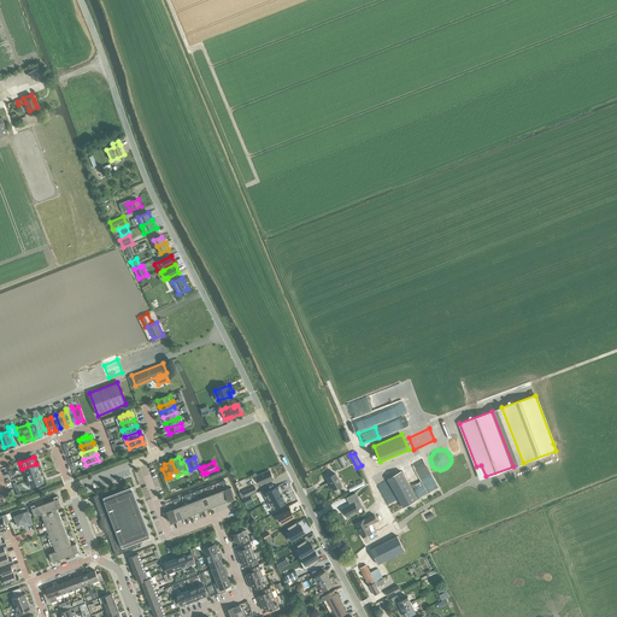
[(36,464),(22,469),(24,475),(27,474),(39,470),(36,464)]
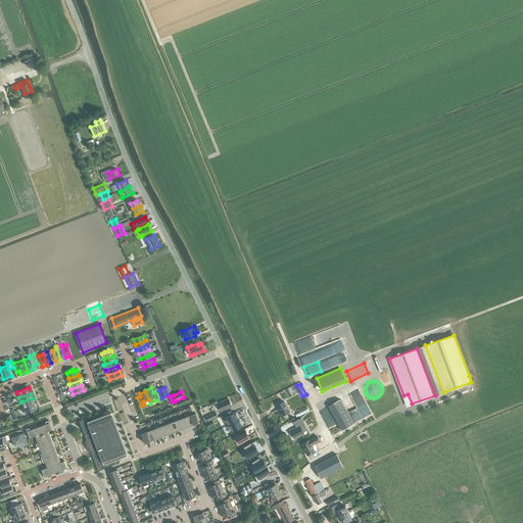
[(25,407),(22,408),(35,403),(33,398),(22,401),(25,407)]
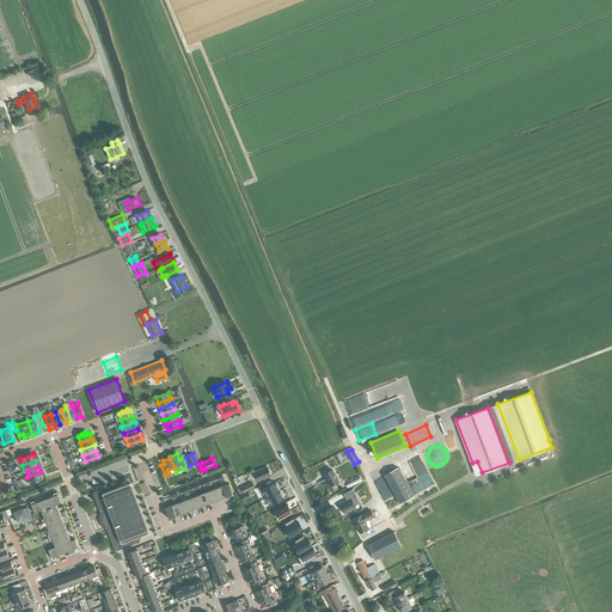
[(258,481),(271,476),(268,466),(255,472),(258,481)]
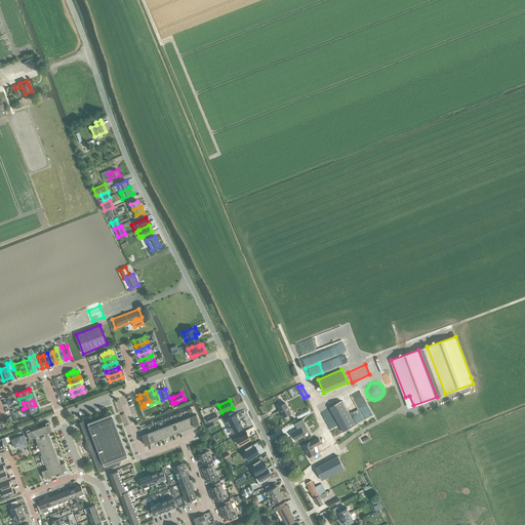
[(341,401),(329,408),(342,432),(355,425),(341,401)]
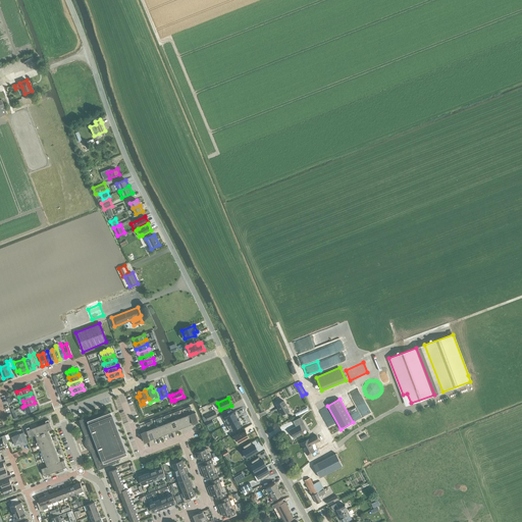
[(281,414),(290,411),(283,400),(276,404),(281,414)]
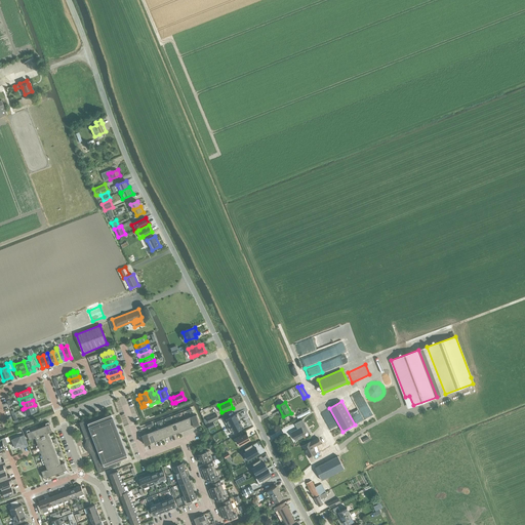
[(35,405),(23,409),(25,415),(30,413),(30,414),(34,413),(34,411),(36,410),(35,405)]
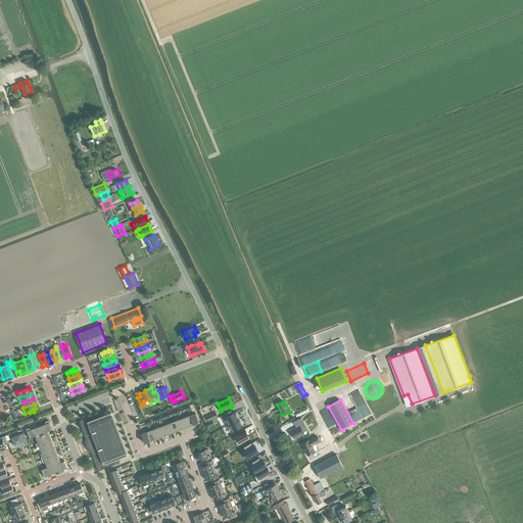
[(216,412),(203,418),(205,423),(218,417),(216,412)]
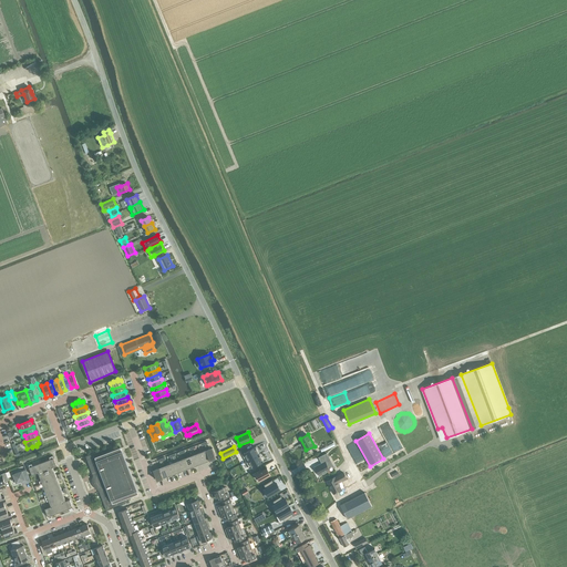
[(255,446),(241,454),(246,462),(259,454),(258,453),(257,451),(258,451),(256,447),(255,446)]
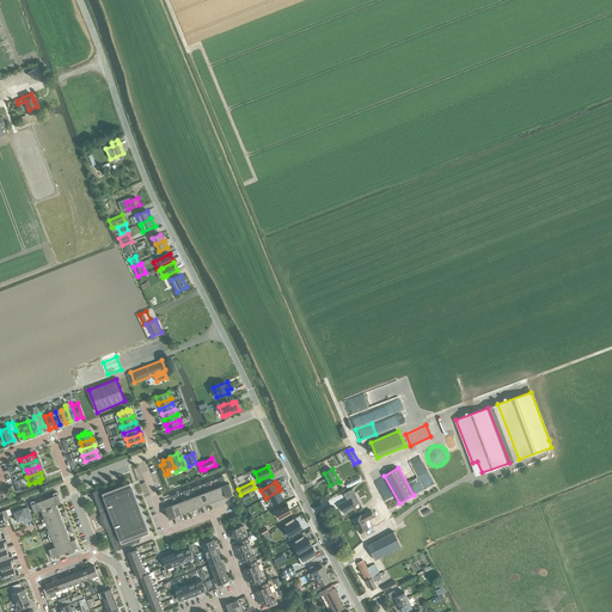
[(150,532),(132,487),(130,483),(118,487),(117,483),(92,493),(115,550),(140,540),(138,537),(150,532)]
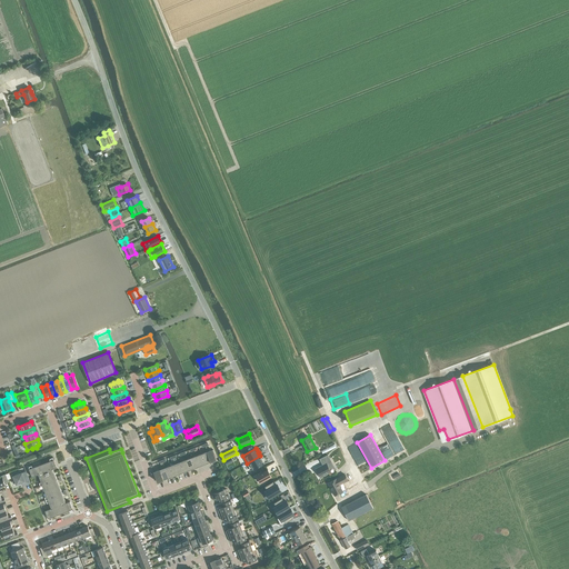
[(207,452),(211,461),(217,459),(215,453),(213,449),(207,452)]
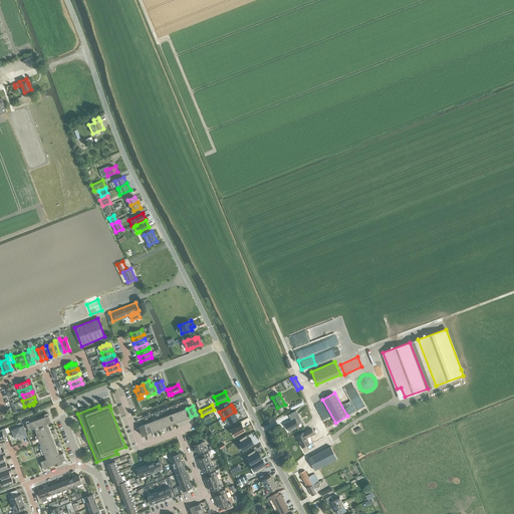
[(186,419),(191,417),(187,409),(182,410),(186,419)]
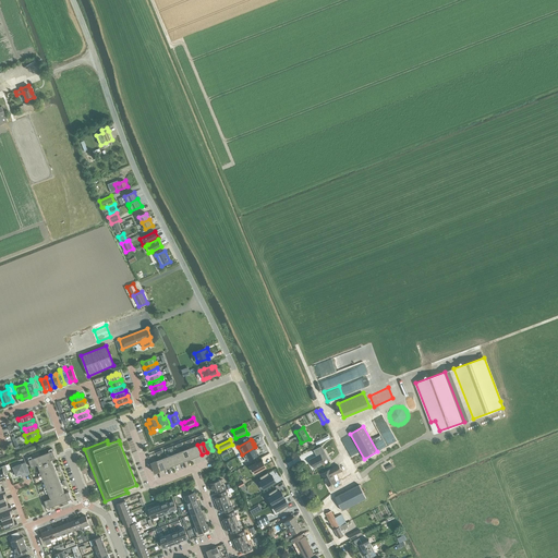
[(196,457),(202,455),(197,445),(193,447),(196,457)]
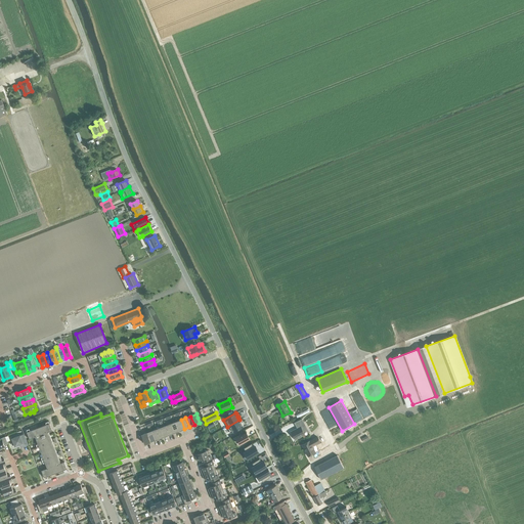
[(307,430),(303,422),(302,419),(295,423),(296,423),(299,427),(291,431),(294,436),(293,436),(293,437),(294,439),(295,439),(305,435),(303,432),(307,430)]
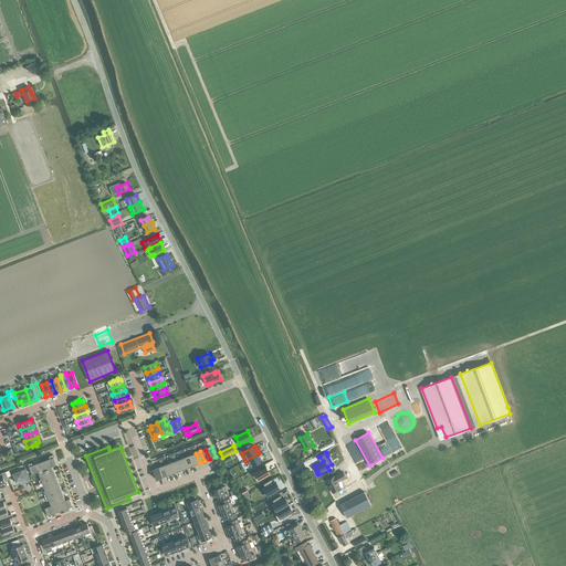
[(194,465),(199,463),(196,453),(190,456),(194,465)]
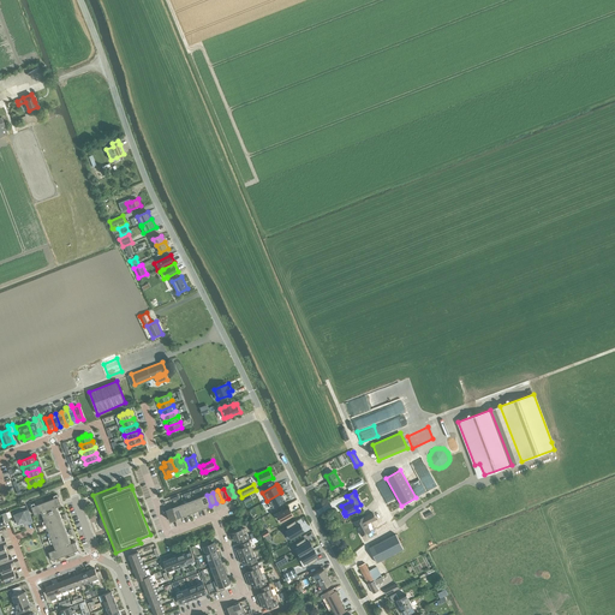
[(281,493),(267,501),(270,508),(285,501),(285,500),(286,499),(284,495),(282,496),(281,494),(281,493)]
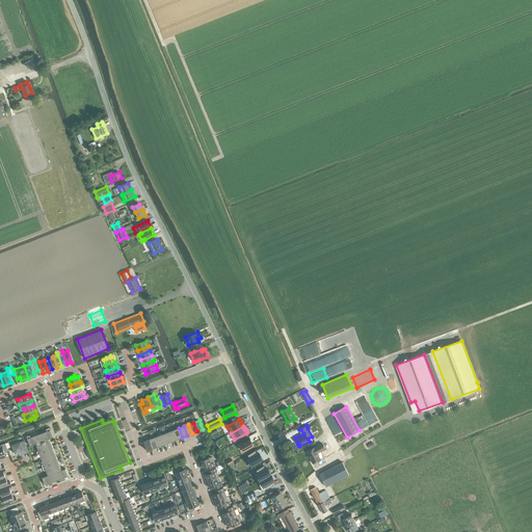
[(178,439),(182,437),(179,428),(174,430),(178,439)]
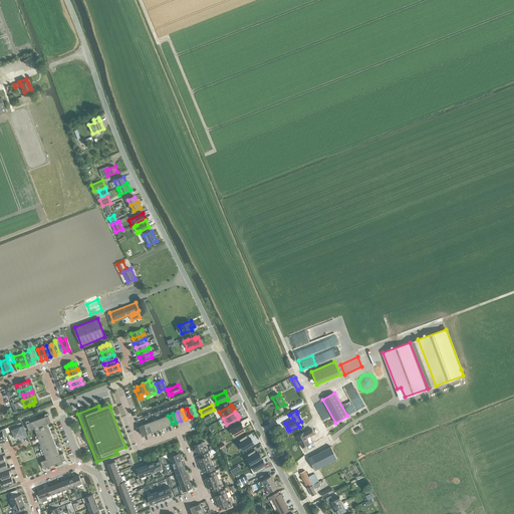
[(58,455),(46,424),(51,422),(49,415),(26,424),(29,431),(35,429),(46,458),(47,457),(47,459),(41,461),(43,468),(66,460),(63,453),(58,455)]
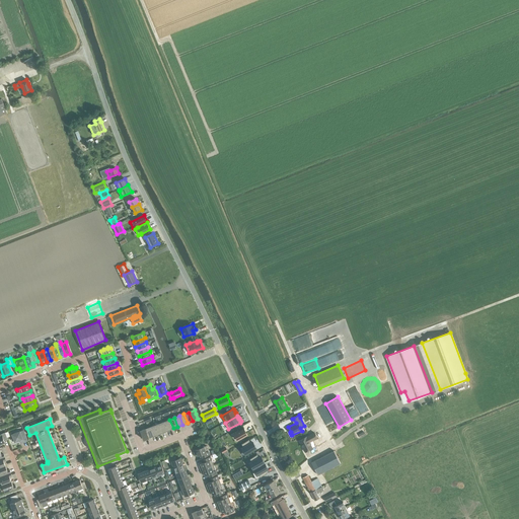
[(168,430),(173,428),(169,420),(164,422),(168,430)]
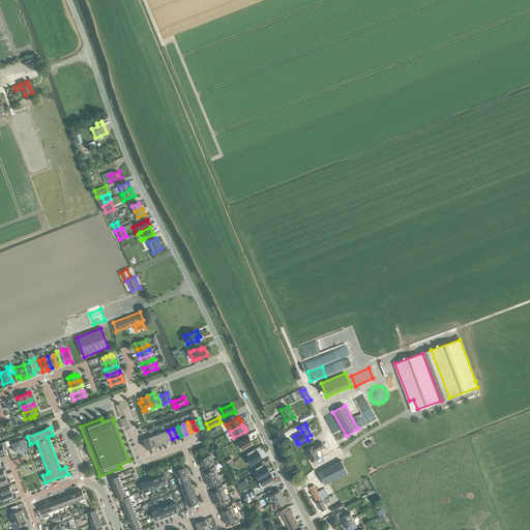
[(167,441),(172,439),(168,431),(164,432),(167,441)]
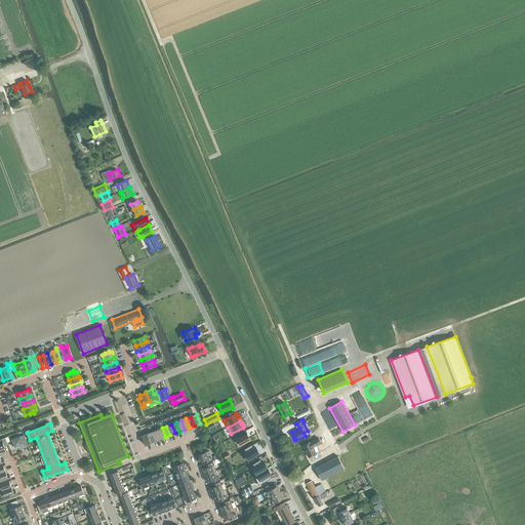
[(160,439),(165,437),(162,428),(157,430),(160,439)]
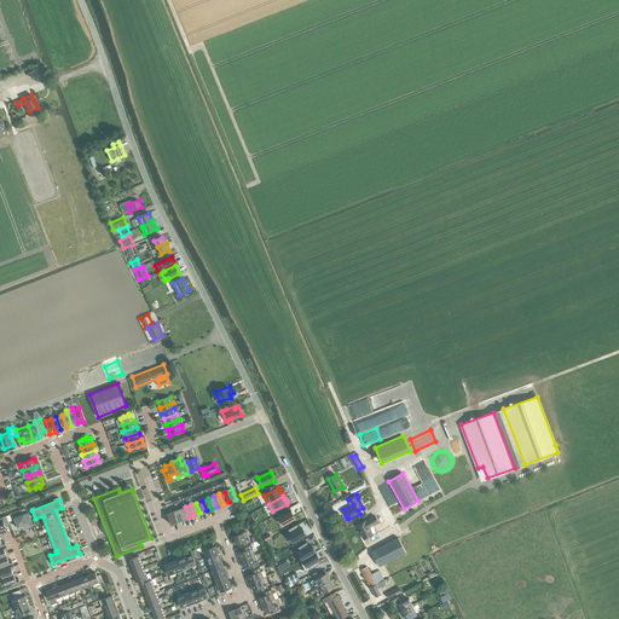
[(183,520),(189,518),(185,507),(179,509),(183,520)]
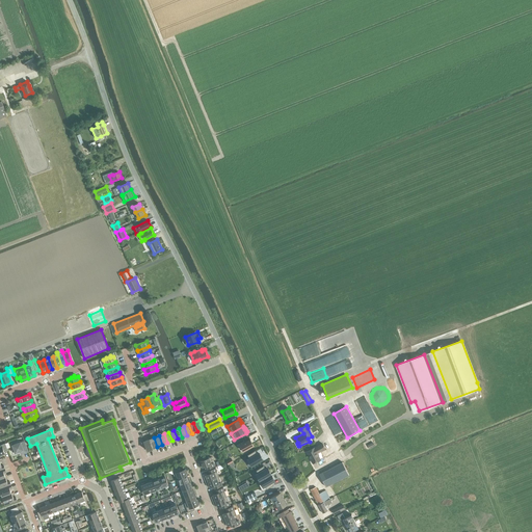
[(153,449),(157,447),(154,437),(149,440),(153,449)]
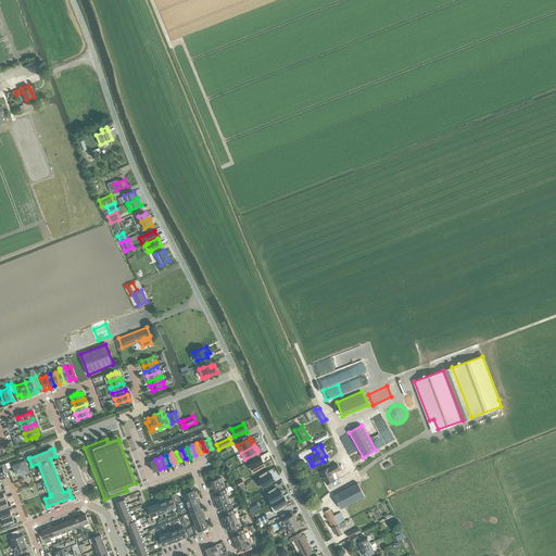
[(262,458),(250,465),(251,465),(254,471),(265,466),(262,459),(262,458)]
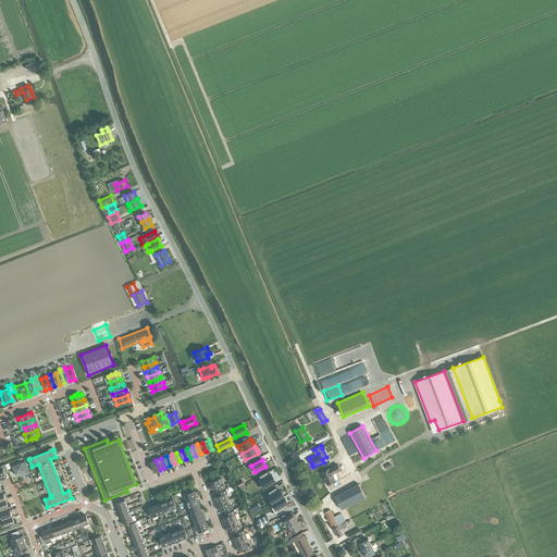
[(155,471),(160,470),(156,460),(150,462),(151,467),(152,467),(155,471)]
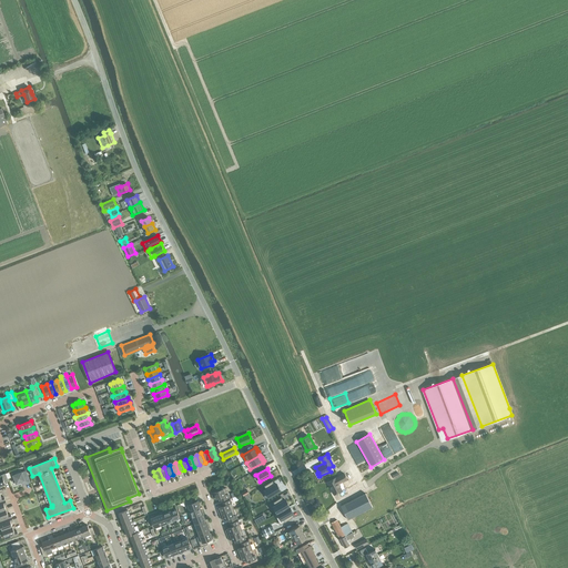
[(30,483),(26,470),(13,475),(14,478),(13,479),(12,480),(12,482),(13,483),(14,483),(16,483),(17,483),(17,484),(24,480),(26,484),(30,483)]
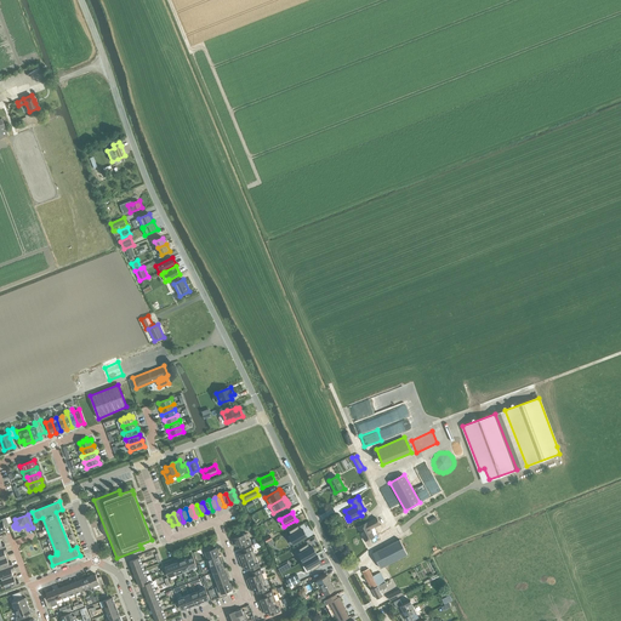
[(375,536),(371,529),(381,524),(377,517),(358,528),(360,533),(365,541),(375,536)]
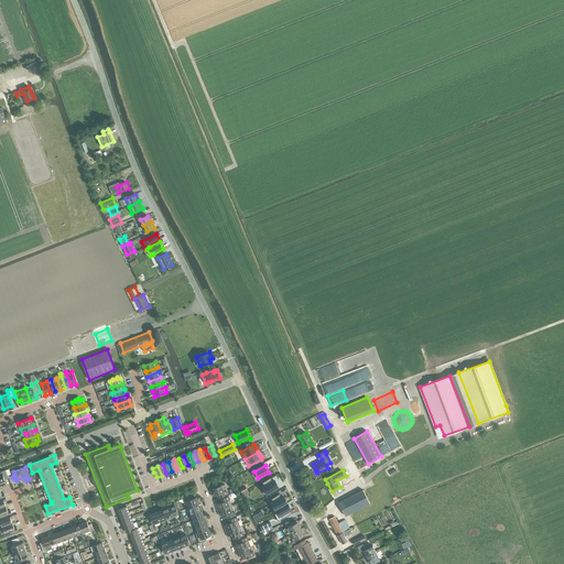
[(270,477),(262,481),(264,486),(263,487),(267,494),(279,487),(274,480),(272,481),(270,477)]
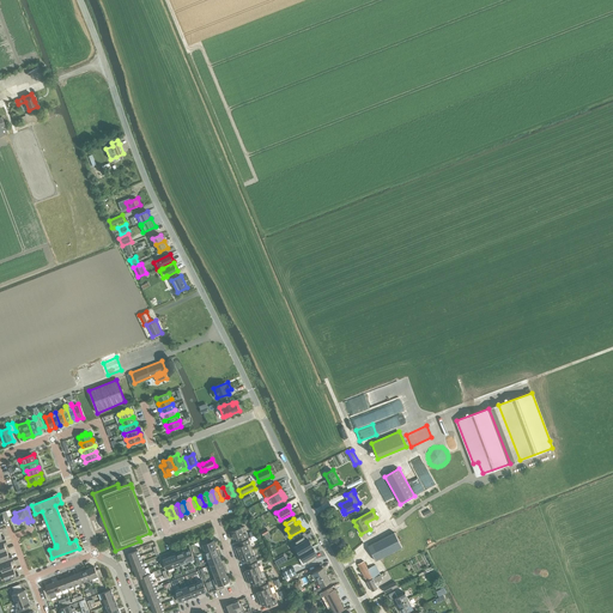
[(236,529),(229,532),(230,538),(232,536),(234,538),(238,536),(240,540),(248,536),(247,533),(244,527),(241,527),(236,528),(236,529)]
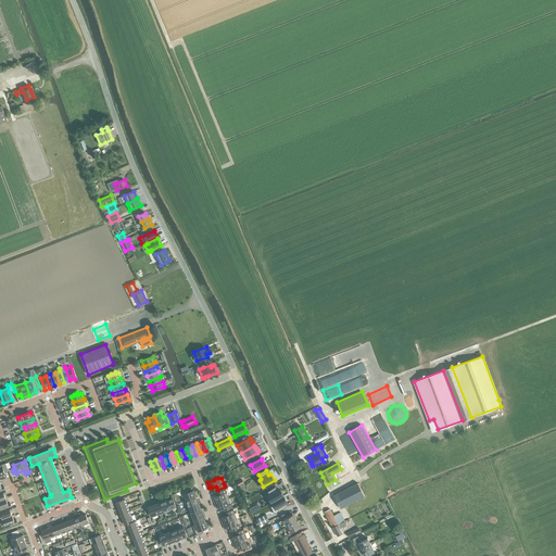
[(340,508),(365,496),(357,482),(333,495),(340,508)]
